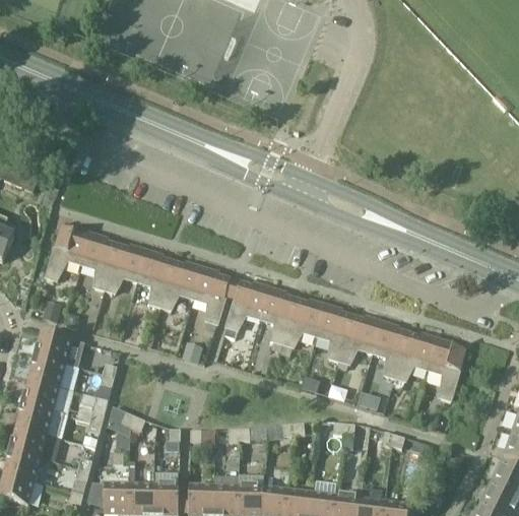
[(0,178),(31,191),(38,178),(3,164),(0,171),(0,178)]
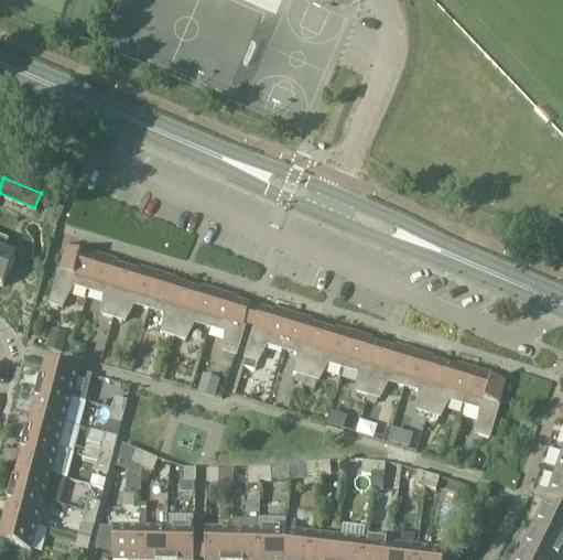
[(0,282),(2,283),(14,255),(2,249),(8,237),(0,234),(0,282)]
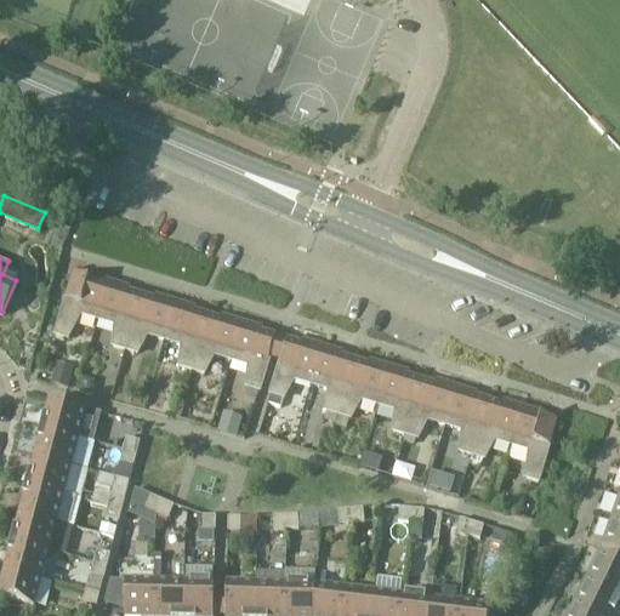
[(79,311),(96,315),(108,278),(89,272),(87,277),(73,272),(55,331),(67,335),(79,311)]
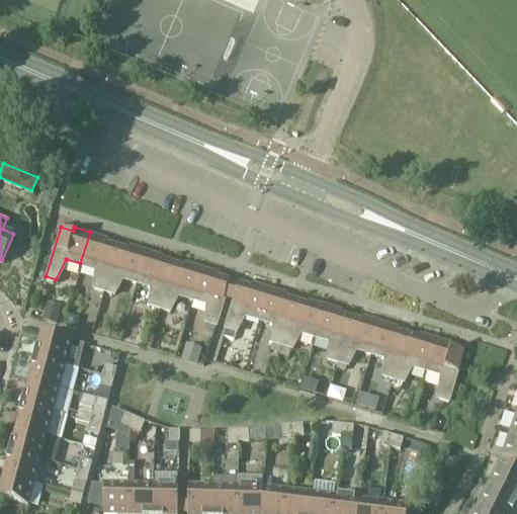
[(93,285),(103,288),(117,244),(106,241),(107,238),(90,232),(80,263),(95,268),(93,285)]
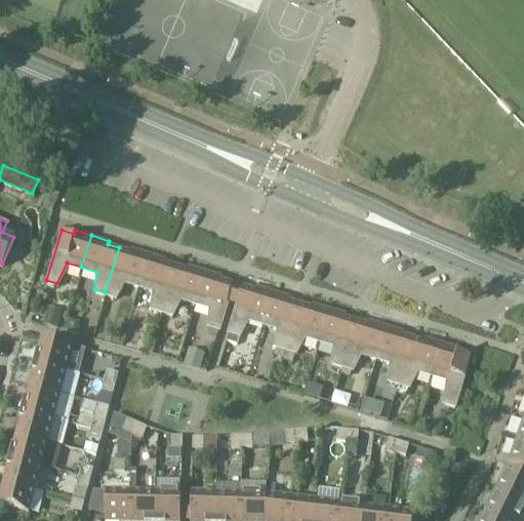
[(123,280),(138,284),(148,252),(131,247),(130,251),(119,247),(105,292),(115,295),(123,280)]
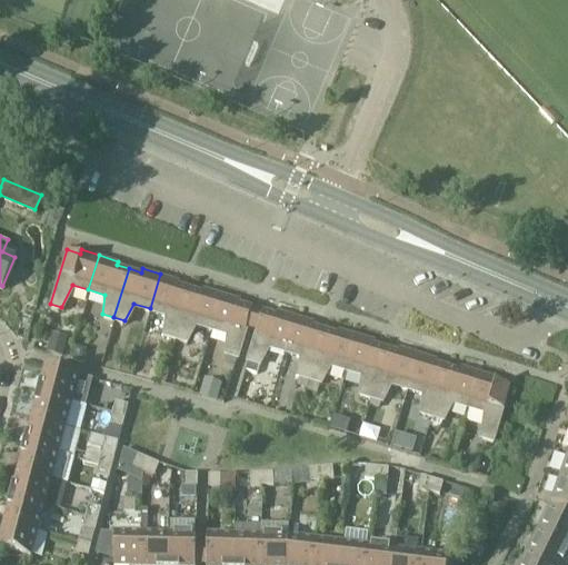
[(163,333),(175,336),(190,287),(178,284),(179,279),(160,274),(150,308),(167,314),(163,333)]
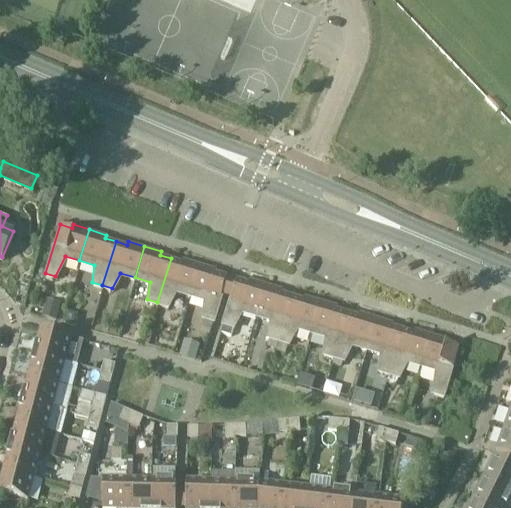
[(175,290),(190,294),(200,263),(183,258),(182,261),(171,258),(157,302),(167,305),(175,290)]
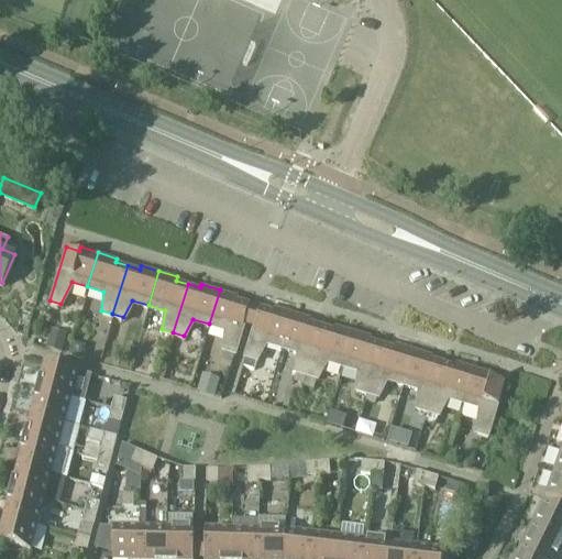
[(220,289),(209,324),(224,328),(222,348),(234,351),(249,303),(237,299),(238,295),(220,289)]
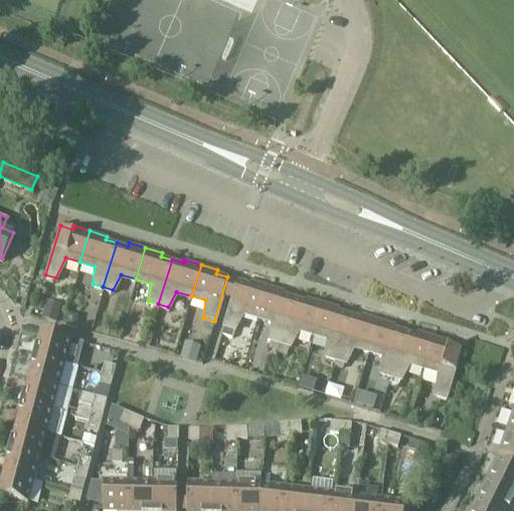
[(242,312),(257,316),(267,285),(249,280),(248,283),(237,280),(223,324),(234,327),(242,312)]
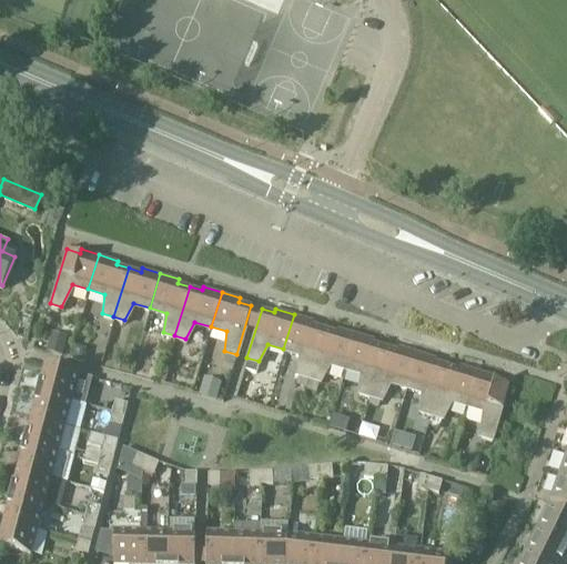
[(313,320),(294,314),(283,349),(300,354),(297,373),(309,376),(323,328),(312,324),(313,320)]
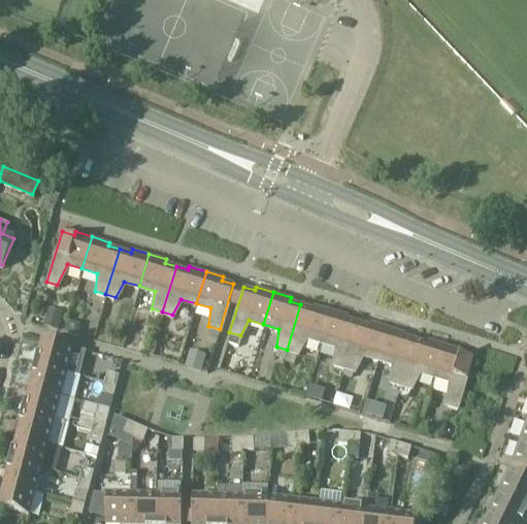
[(311,307),(300,304),(287,350),(297,353),(305,336),(320,341),(330,309),(313,304),(311,307)]
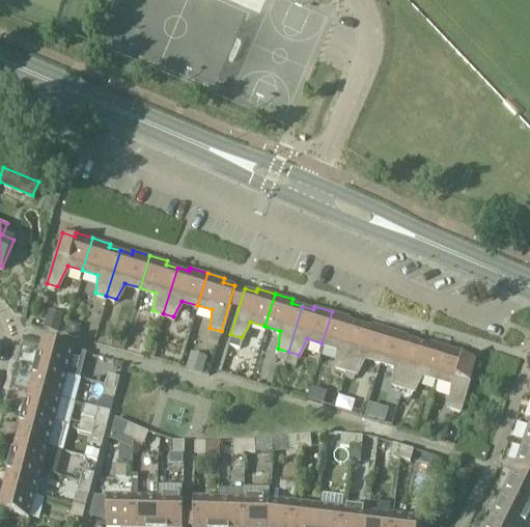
[(350,316),(332,311),(322,343),(337,348),(335,366),(345,369),(359,324),(347,320),(350,316)]
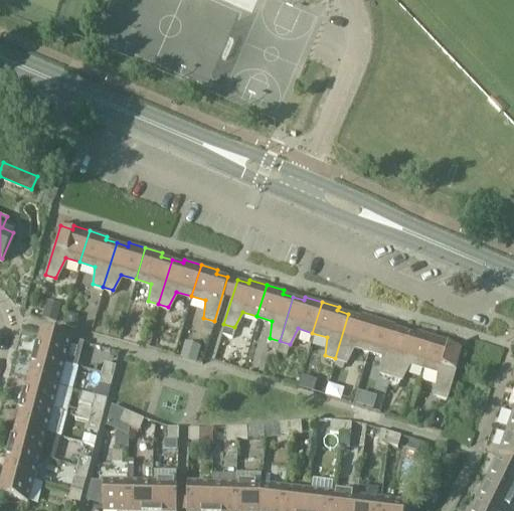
[(359,317),(348,314),(335,358),(345,361),(353,345),(368,350),(377,319),(360,313),(359,317)]
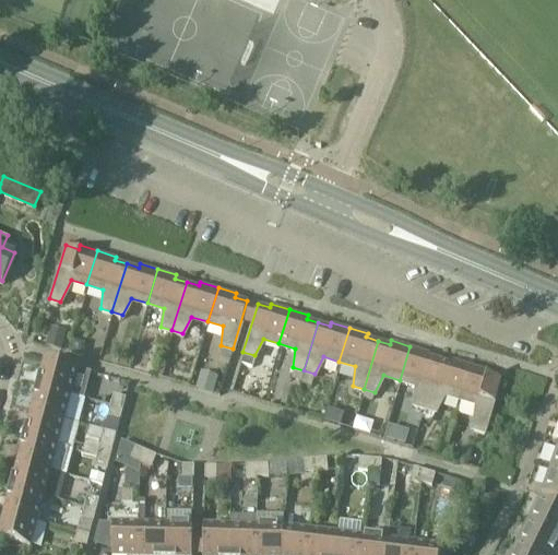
[(428,352),(410,346),(400,380),(415,385),(413,403),(424,406),(439,358),(426,355),(428,352)]
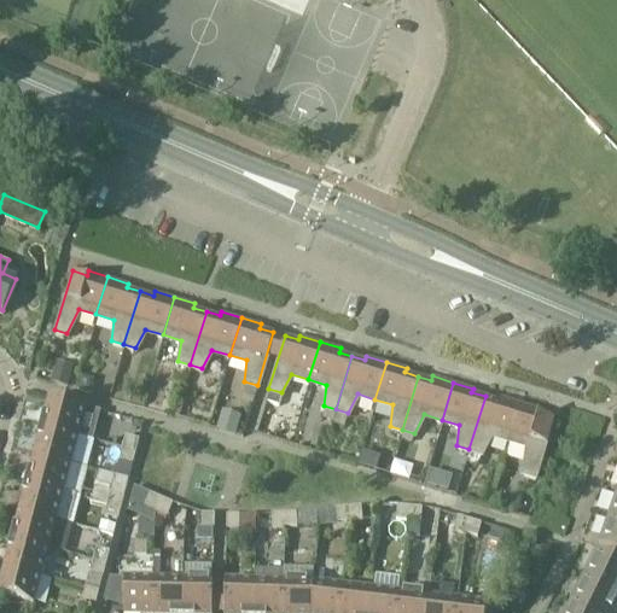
[(48,395),(41,422),(77,432),(85,403),(48,395)]
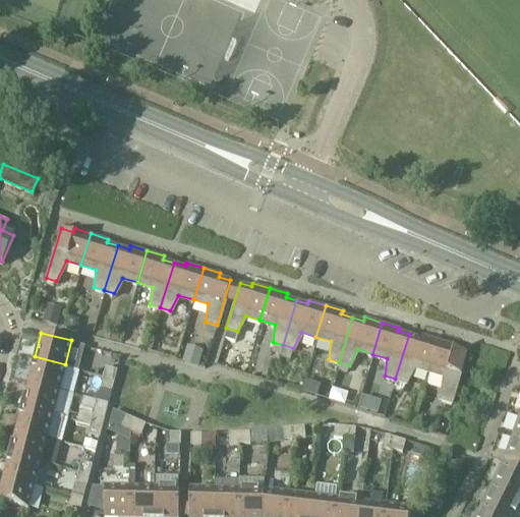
[(419,338),(409,334),(395,379),(405,382),(413,366),(428,370),(438,339),(420,334),(419,338)]
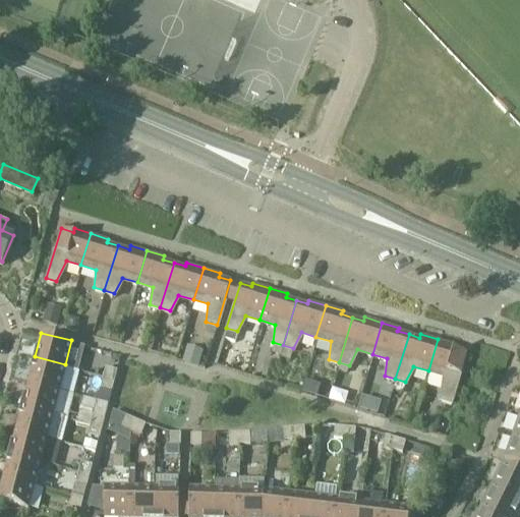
[(454,344),(438,339),(428,370),(443,376),(440,398),(450,401),(465,351),(453,348),(454,344)]
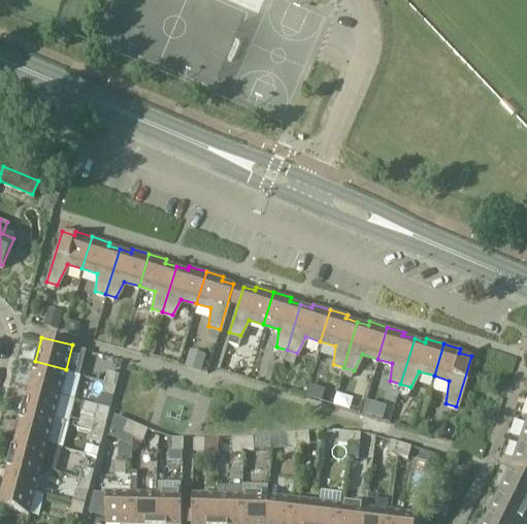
[(60,393),(66,369),(35,361),(29,385),(60,393)]
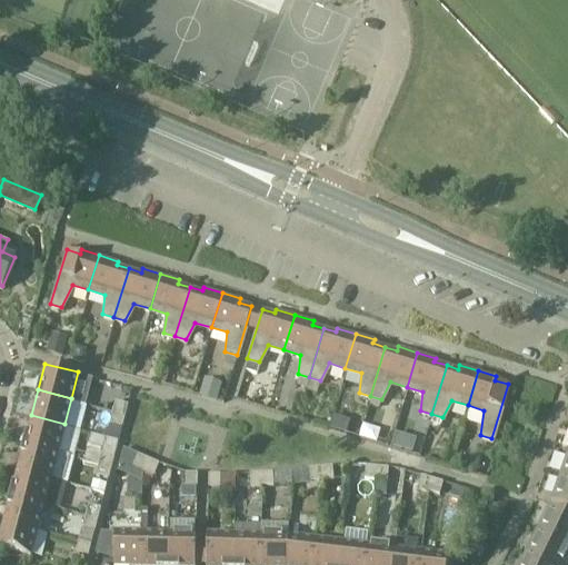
[(115,398),(112,409),(125,413),(128,402),(115,398)]
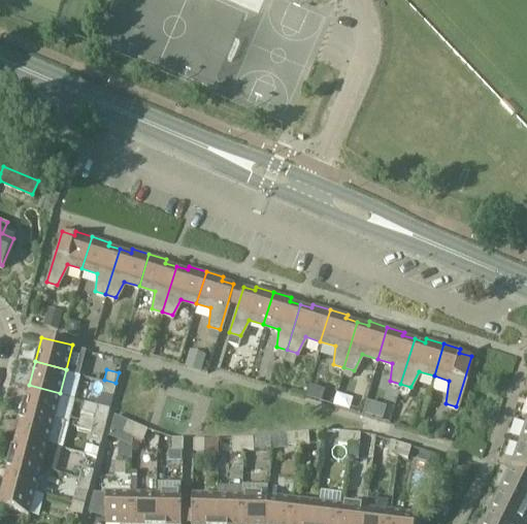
[(112,393),(116,383),(104,380),(101,390),(112,393)]
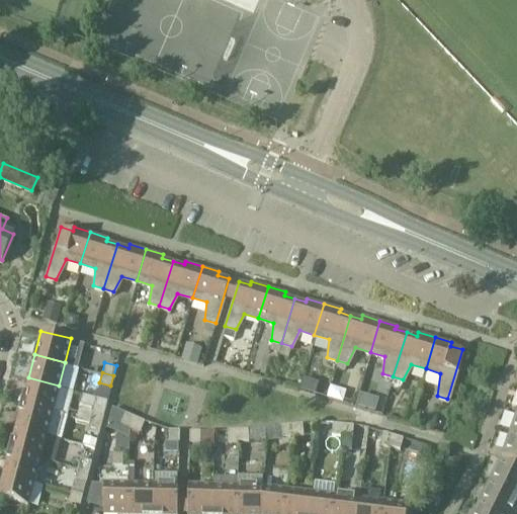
[(53,409),(59,386),(28,377),(22,402),(53,409)]
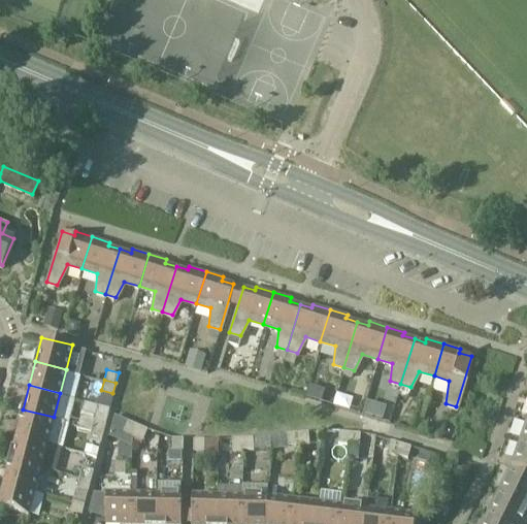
[(88,427),(91,428),(92,427),(103,430),(109,407),(98,404),(94,418),(79,414),(77,424),(88,427)]
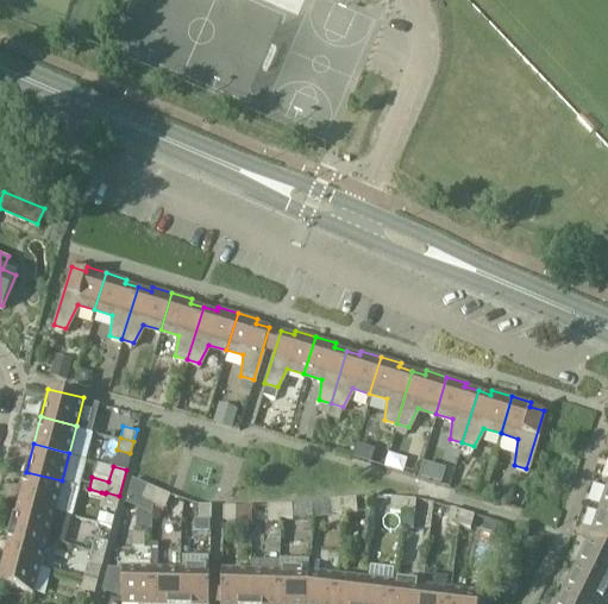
[(55,509),(62,480),(26,472),(19,499),(55,509)]
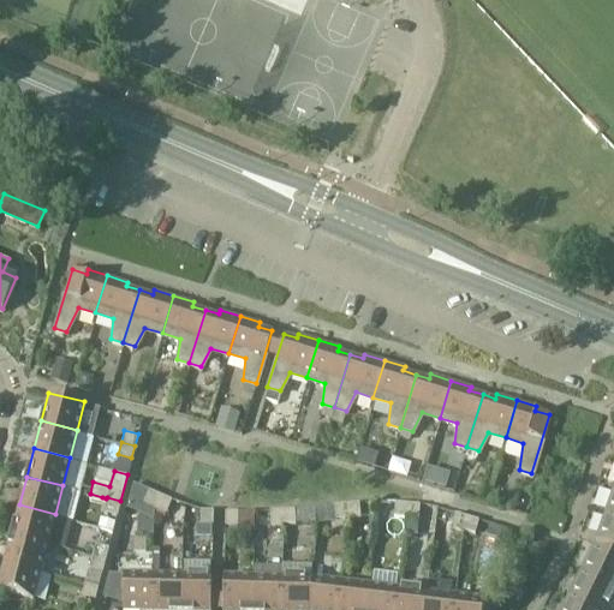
[(132,480),(126,506),(138,512),(153,516),(153,513),(154,506),(143,501),(149,488),(132,480)]
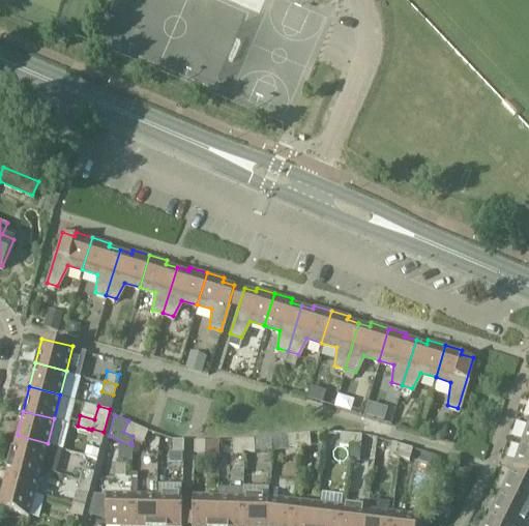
[(520,440),(528,443),(528,417),(520,440)]
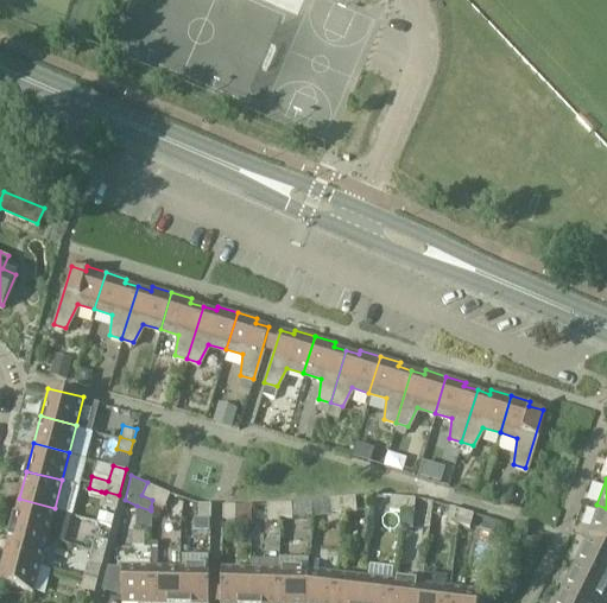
[(141,495),(152,500),(158,487),(147,482),(141,495)]
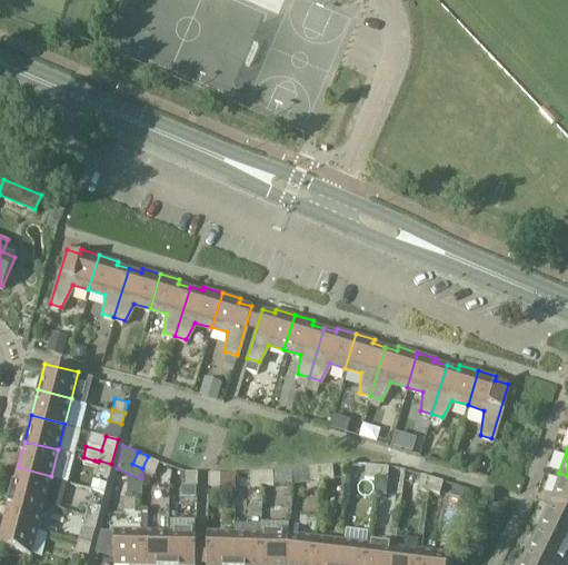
[(159,461),(148,456),(142,468),(153,473),(159,461)]
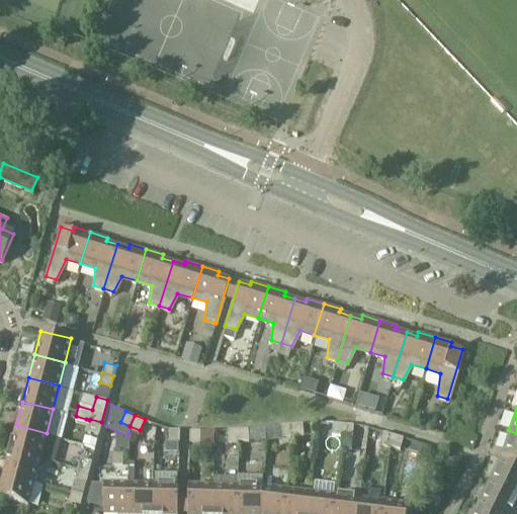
[(87,429),(98,432),(101,422),(90,419),(89,420),(87,429)]
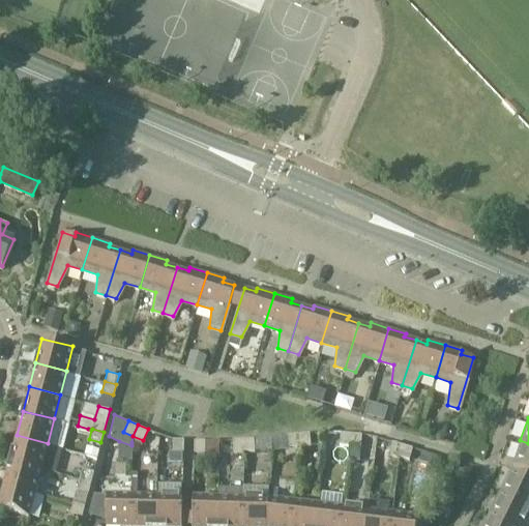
[(298,432),(299,444),(310,443),(309,431),(298,432)]
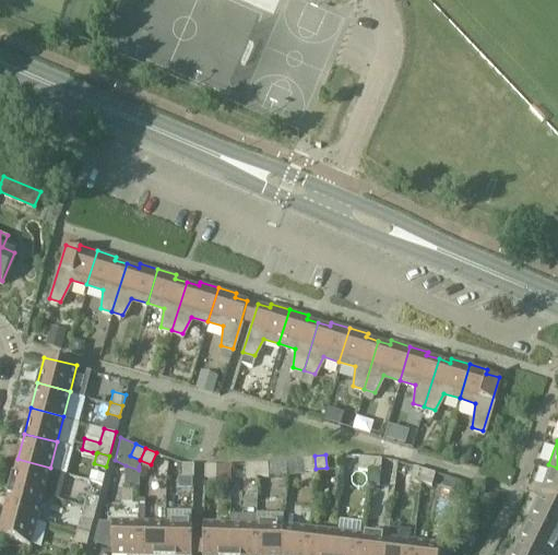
[(368,468),(369,456),(358,455),(357,467),(368,468)]
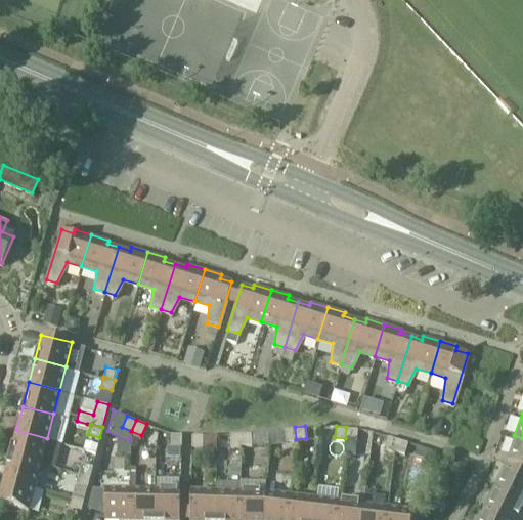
[(296,439),(295,427),(285,428),(286,440),(296,439)]
